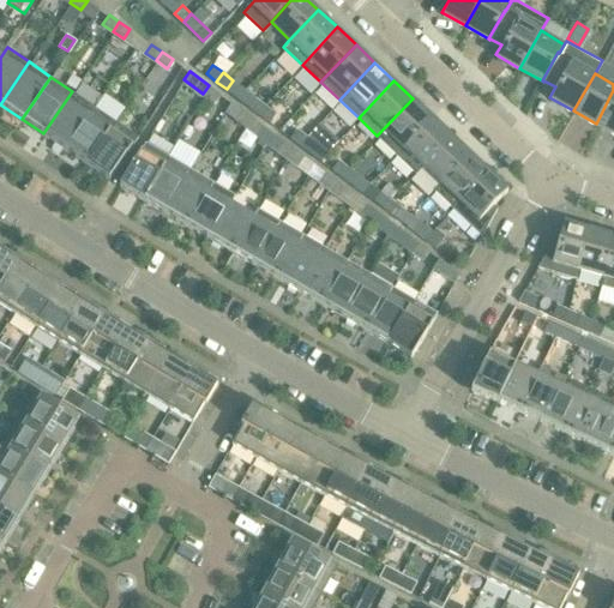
[(209,85),(203,94),(212,102),(220,92),(209,85)]
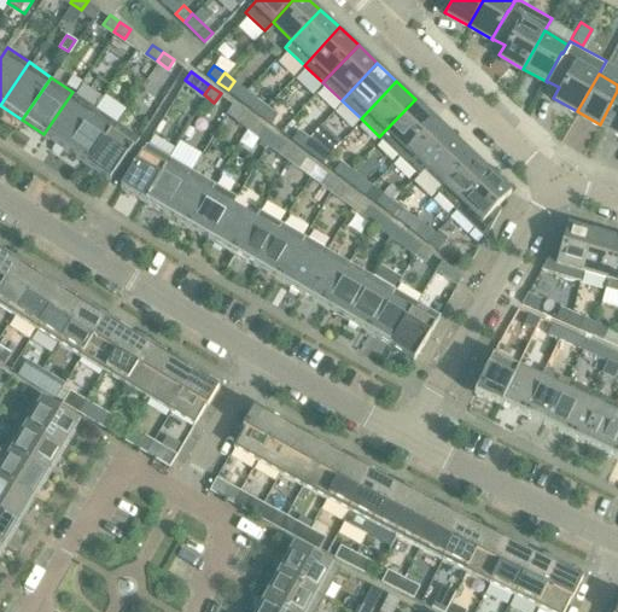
[(617,91),(600,124),(617,134),(617,91)]
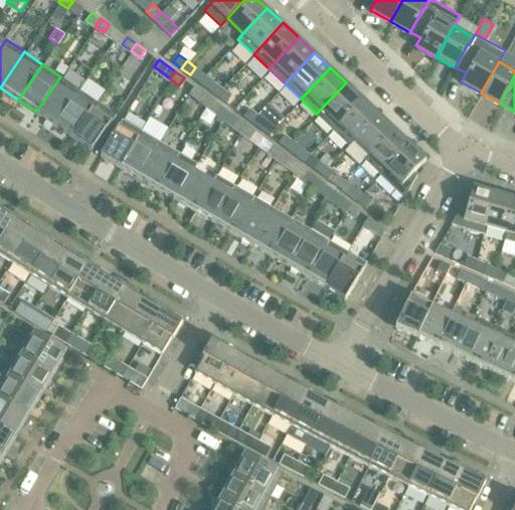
[(36,112),(54,124),(78,89),(60,76),(36,112)]
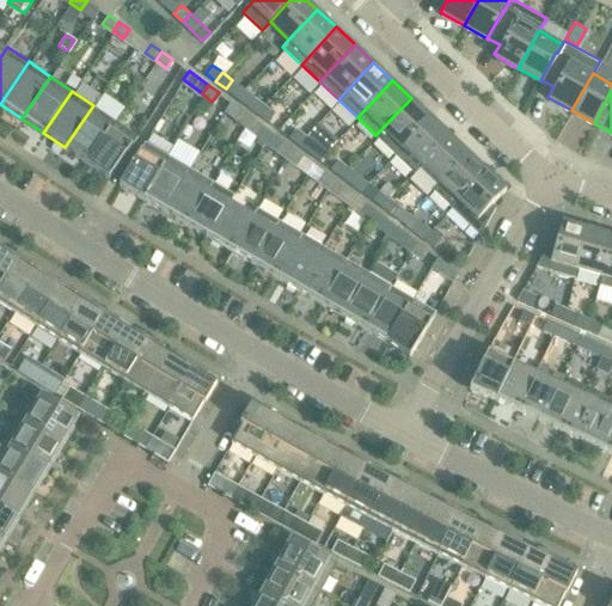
[(246,105),(257,112),(264,103),(254,96),(246,105)]
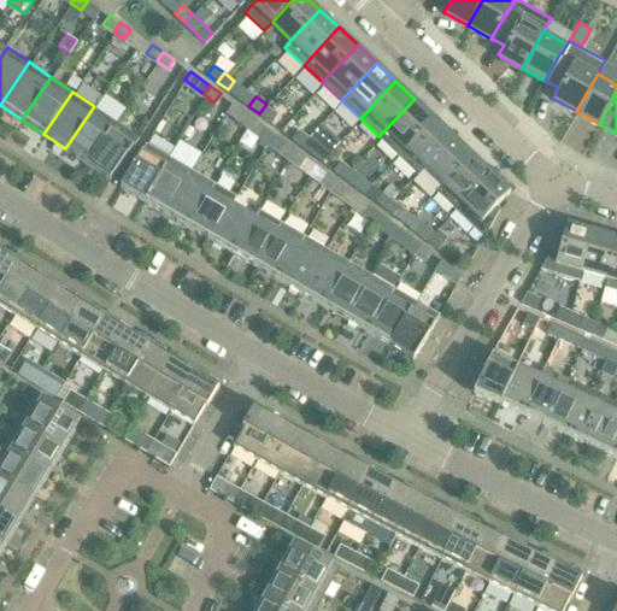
[(378,136),(398,154),(433,117),(415,99),(378,136)]
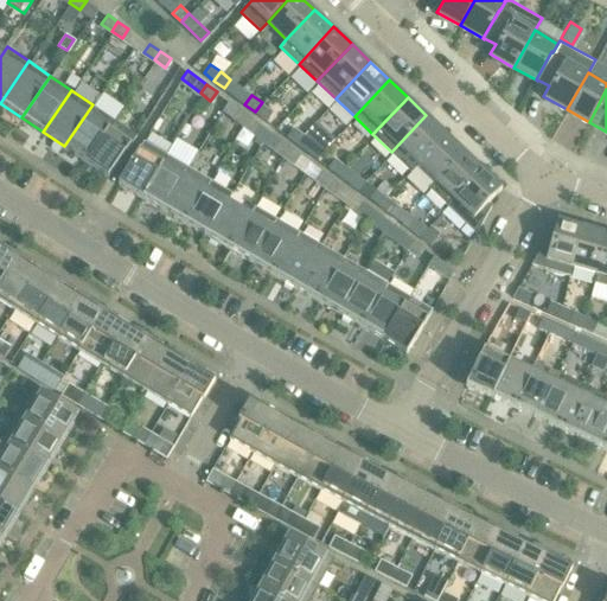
[(262,102),(255,112),(266,119),(272,110),(262,102)]
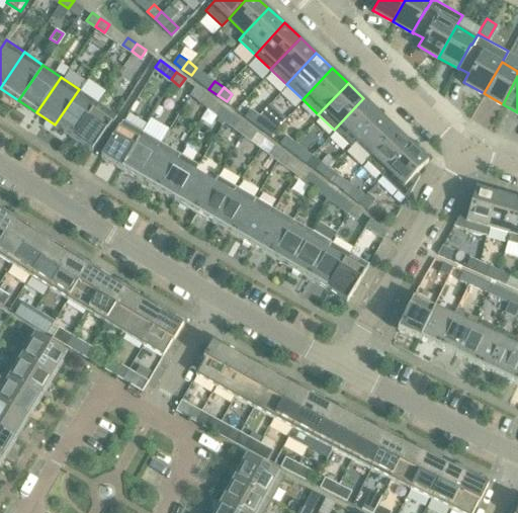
[(55,124),(72,138),(97,101),(79,89),(55,124)]
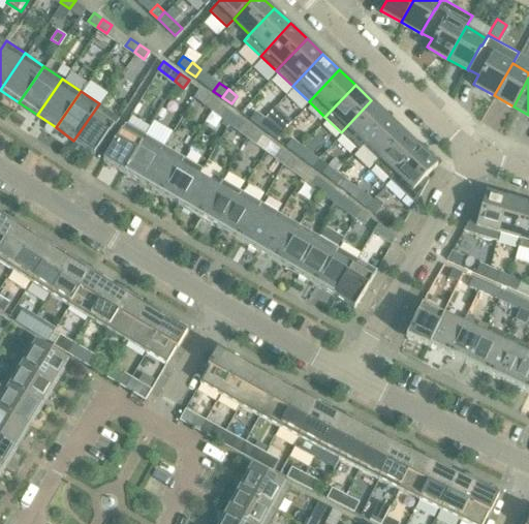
[(201,101),(211,108),(216,100),(208,94),(201,101)]
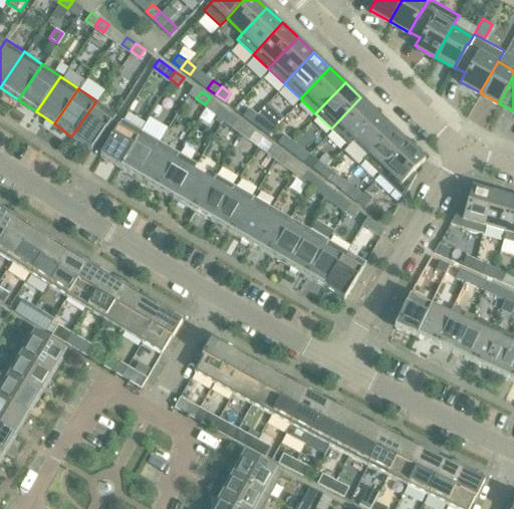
[(210,97),(205,104),(213,111),(219,103),(210,97)]
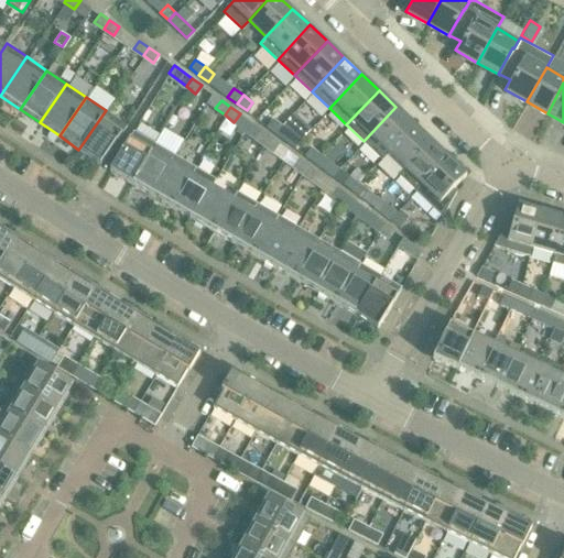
[(381,157),(387,151),(413,123),(396,107),(364,141),(381,157)]
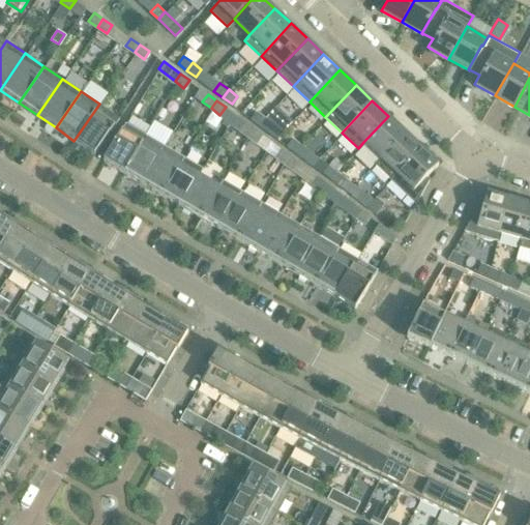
[(99,104),(74,141),(75,141),(92,155),(93,153),(118,117),(99,104)]
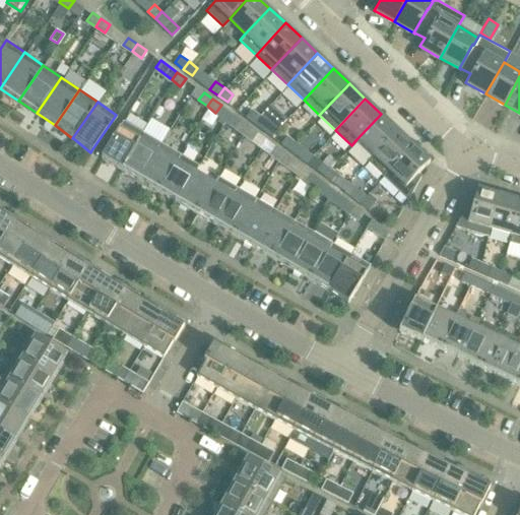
[(221,123),(224,119),(231,112),(225,108),(219,116),(217,119),(221,123)]
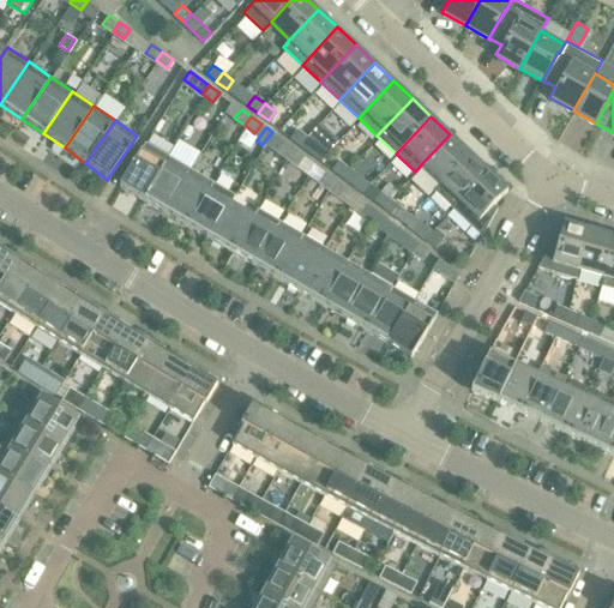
[(289,137),(300,144),(306,134),(296,127),(289,137)]
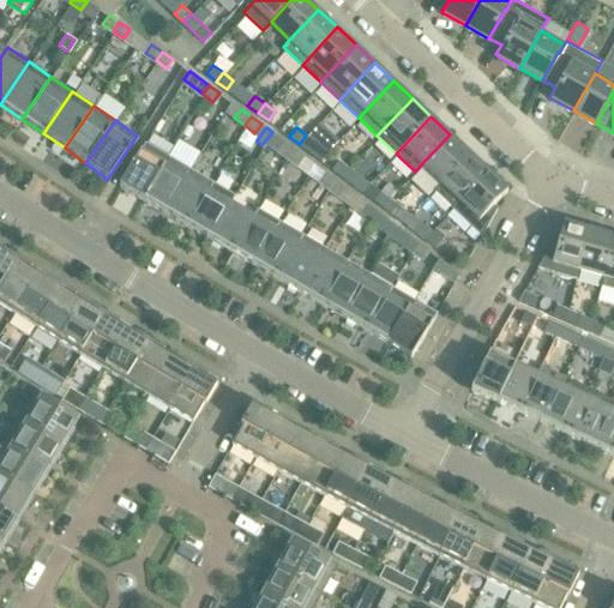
[(306,134),(300,144),(320,160),(327,150),(306,134)]
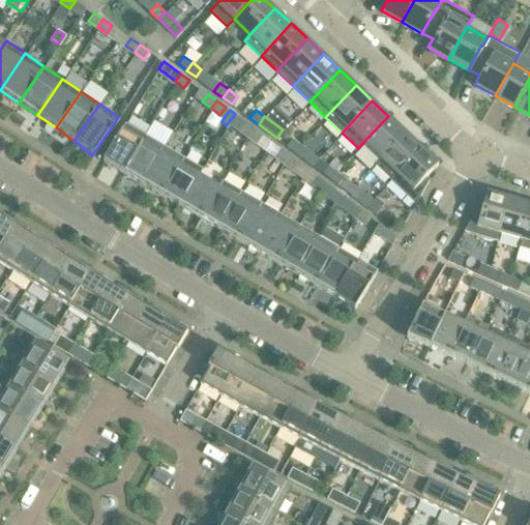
[(363,142),(380,157),(405,130),(388,116),(363,142)]
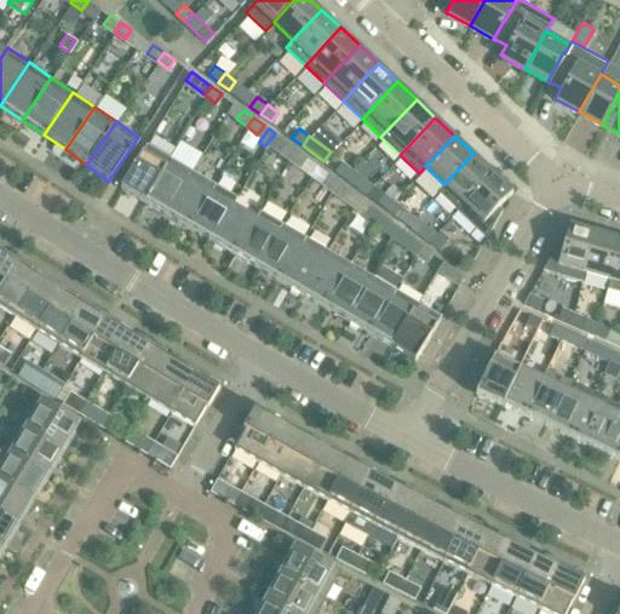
[(119,189),(143,200),(170,155),(147,142),(119,189)]
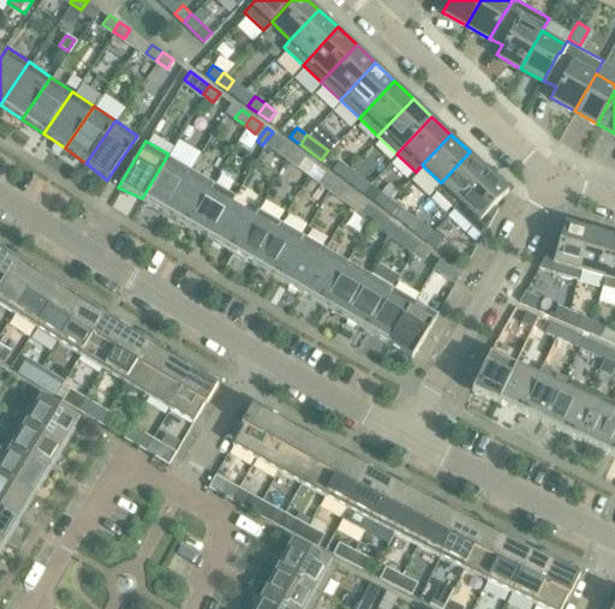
[(276,149),(286,157),(293,148),(282,141),(276,149)]
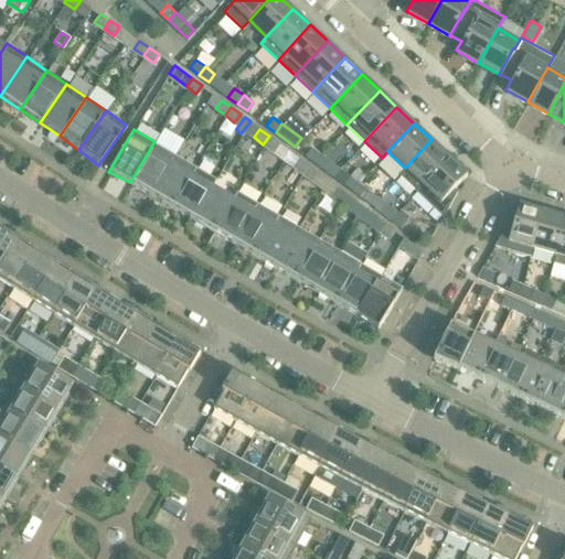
[(269,136),(263,144),(273,151),(279,142),(269,136)]
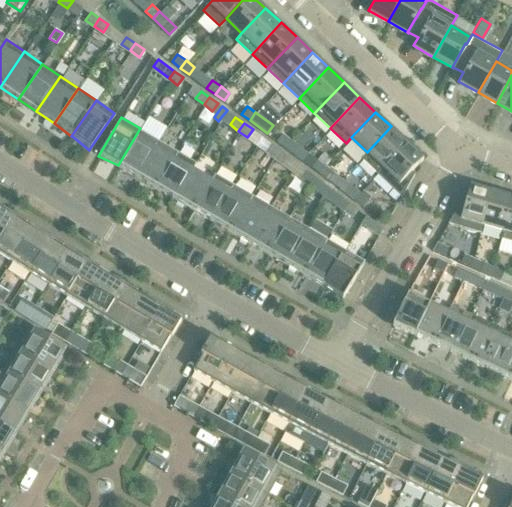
[(391,126),(367,152),(361,157),(376,172),(382,166),(406,140),(391,126)]
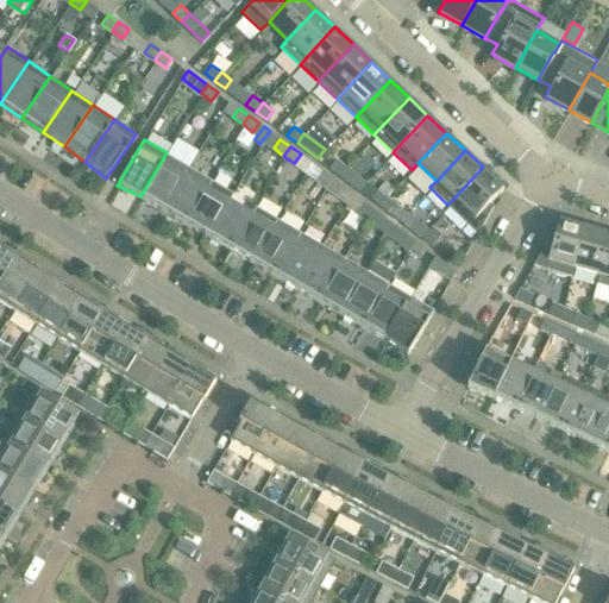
[(140,196),(163,209),(188,165),(167,152),(140,196)]
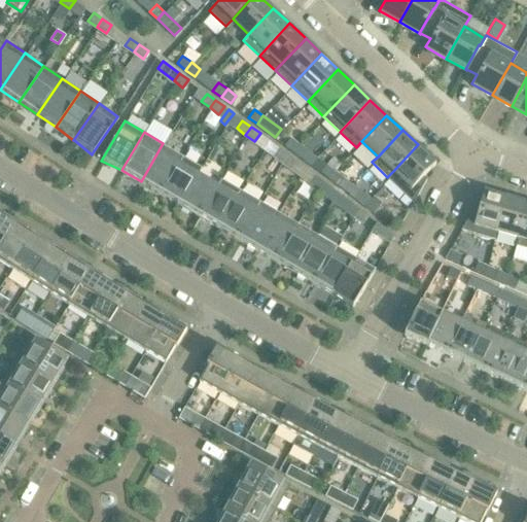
[(284,144),(292,150),(299,143),(289,136),(284,144)]
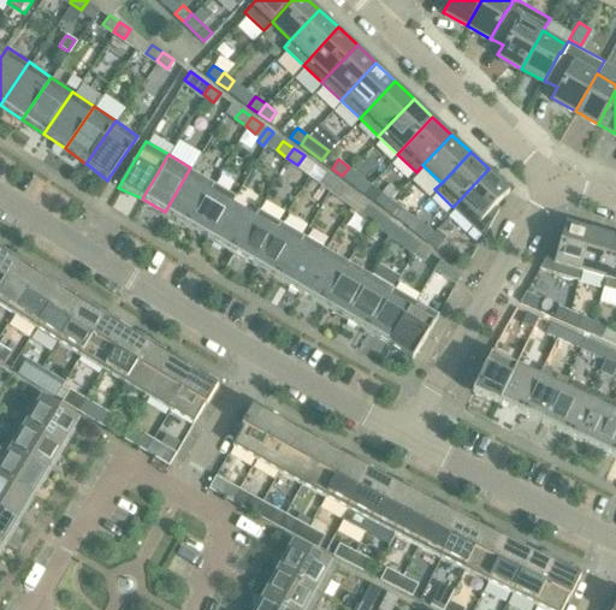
[(165,212),(187,225),(213,181),(190,167),(165,212)]
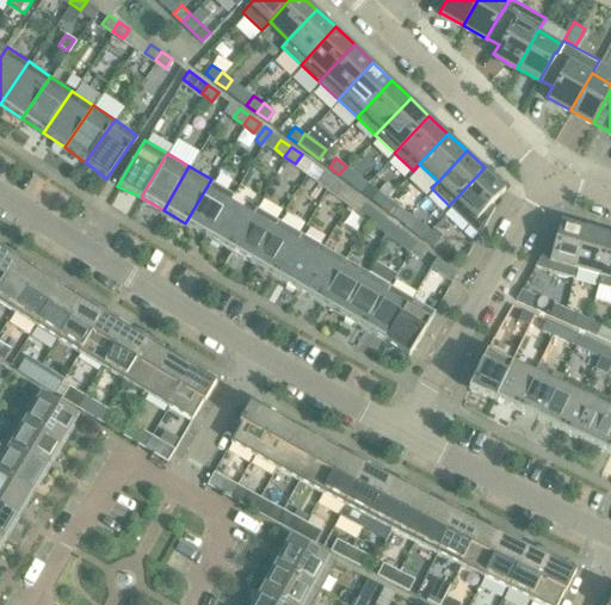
[(346,166),(339,174),(350,183),(357,173),(346,166)]
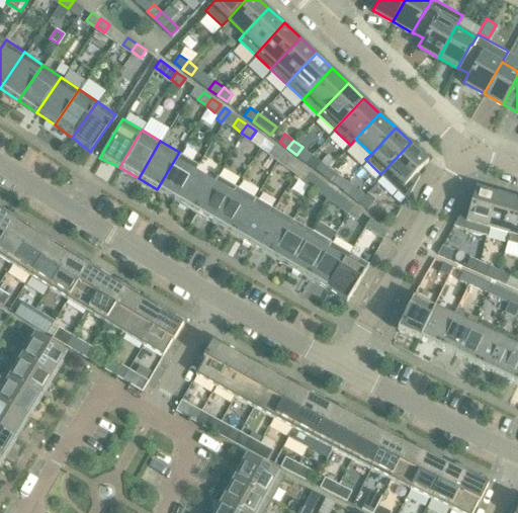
[(411,142),(386,168),(380,174),(406,197),(419,174),(418,173),(415,171),(428,159),(411,142)]
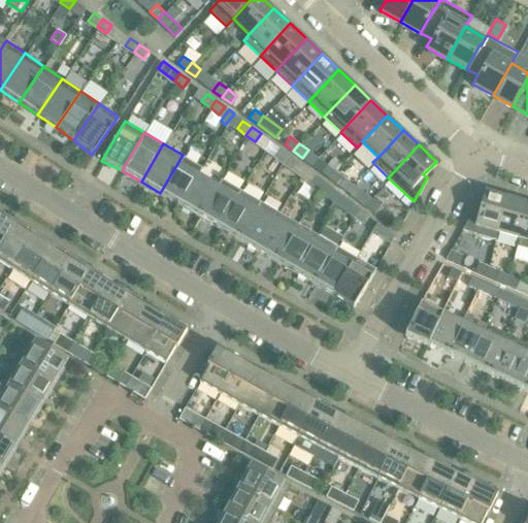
[(272,155),(282,162),(288,154),(278,148),(272,155)]
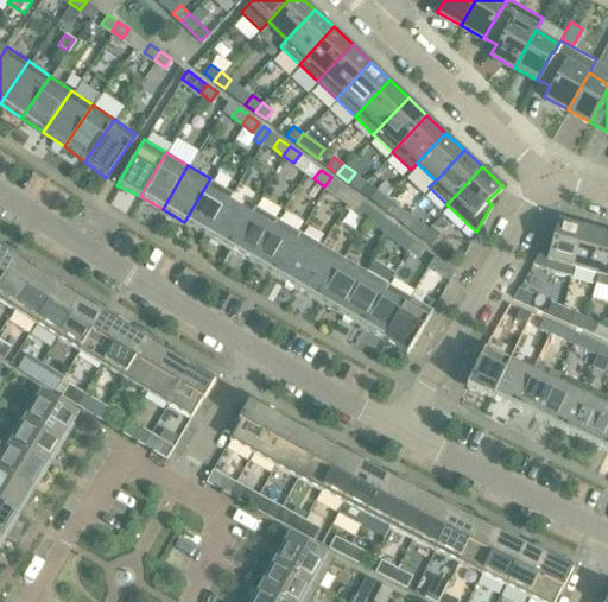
[(331,177),(324,187),(335,194),(341,184),(331,177)]
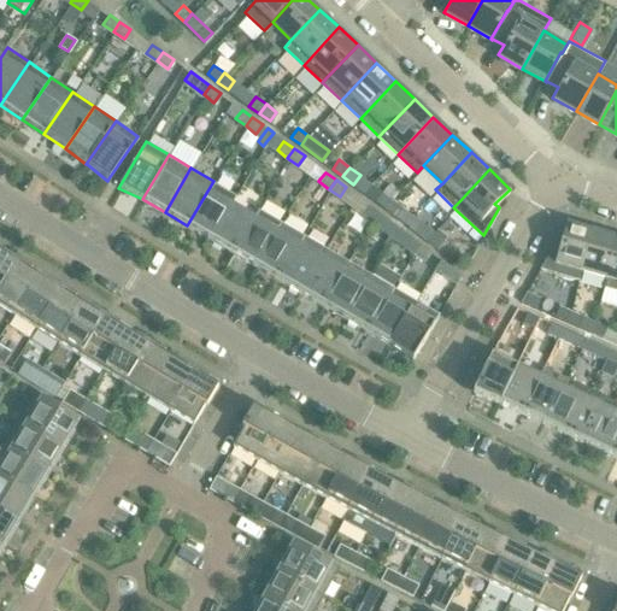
[(187,225),(210,239),(231,203),(236,194),(213,181),(187,225)]
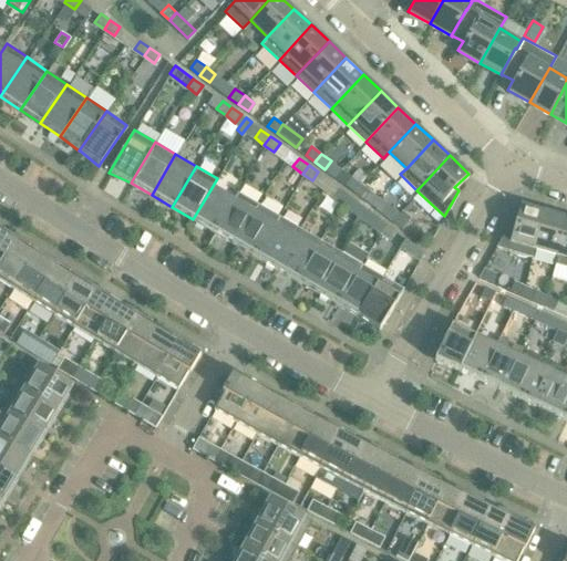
[(344,184),(353,190),(360,182),(350,175),(344,184)]
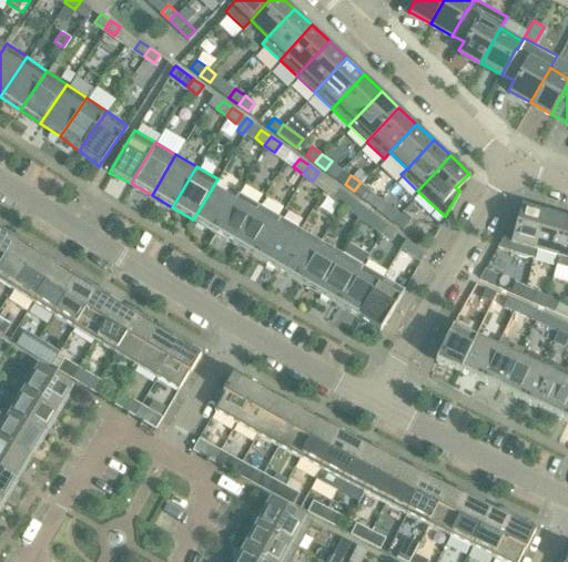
[(361,182),(354,191),(364,197),(369,190),(361,182)]
